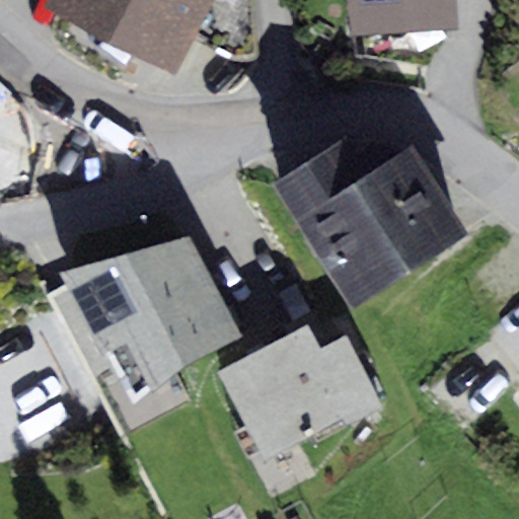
[(49,0),(46,7),(110,41),(132,0),(49,0)]
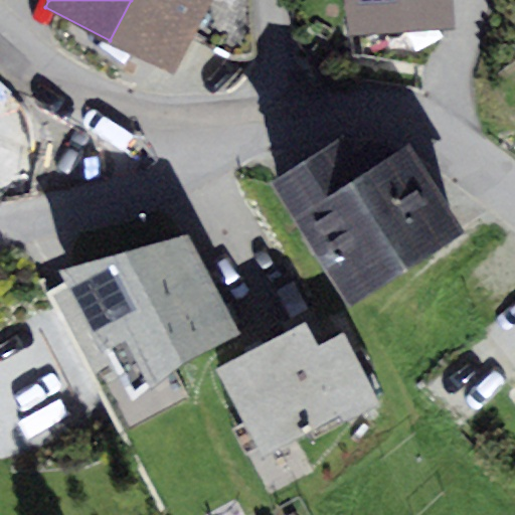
[(131,0),(110,40),(174,74),(213,0),(131,0)]
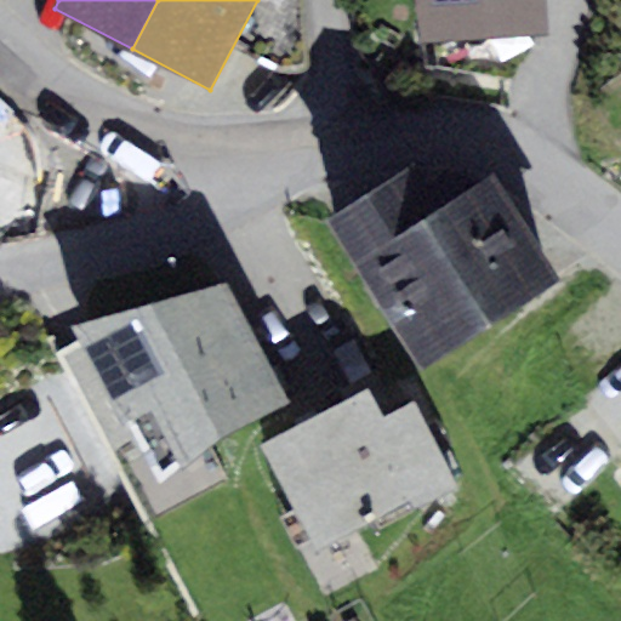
[(419,0),(421,40),(550,32),(546,0),(419,0)]
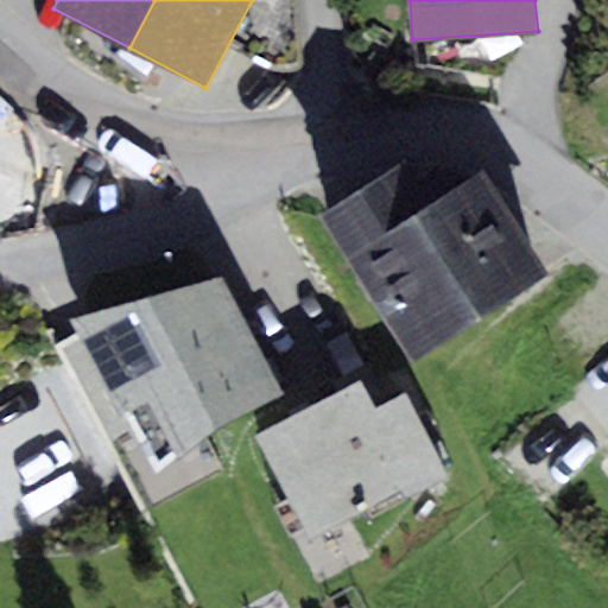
[(404,162),(320,216),(413,361),(550,273),(483,171),(432,204),(404,162)]
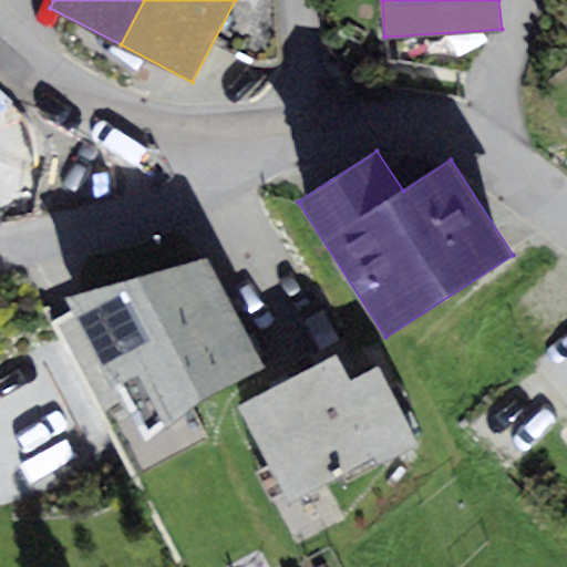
[(207,257),(69,297),(145,441),(264,368),(207,257)]
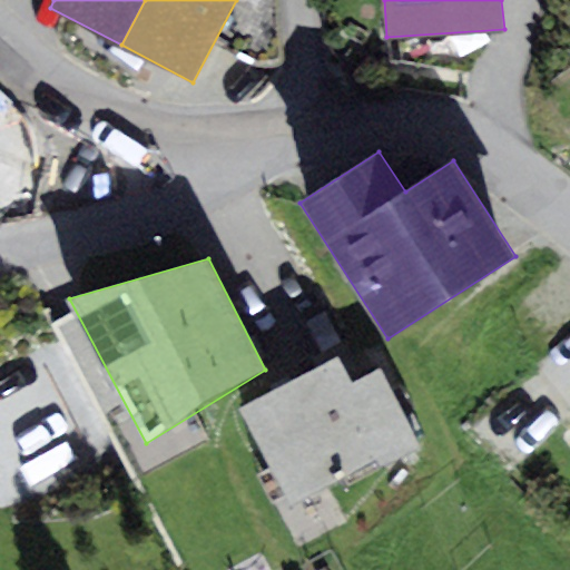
[(241,409),(294,511),(422,444),(382,367),(354,382),(341,356),(241,409)]
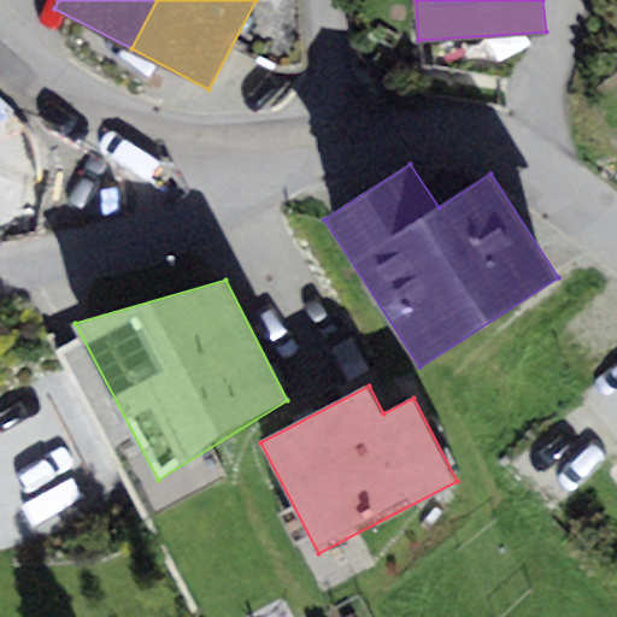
All buildings are outlined.
